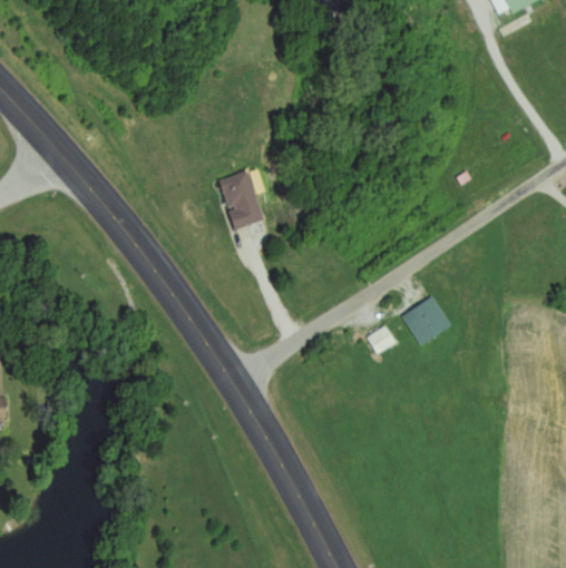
[(504,0),(509,12),(539,0),(504,0)]
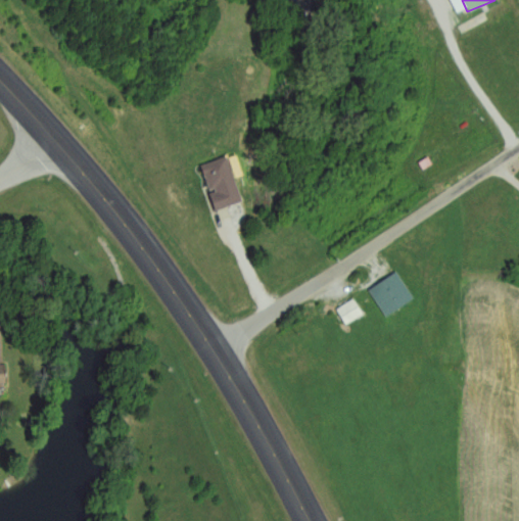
[(240,202),(227,156),(199,164),(214,210),(240,202)]
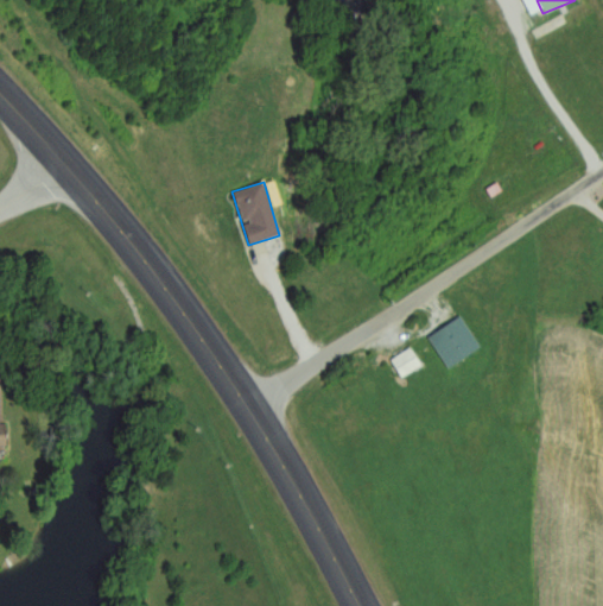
[(429,334),(446,367),(480,349),(462,316),(429,334)]
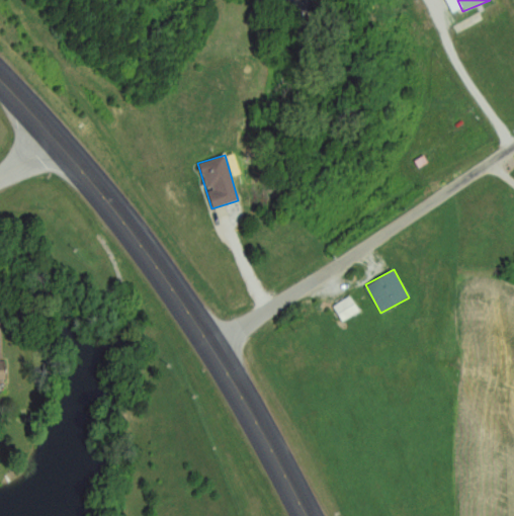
[(336,305),(346,320),(360,311),(349,295),(336,305)]
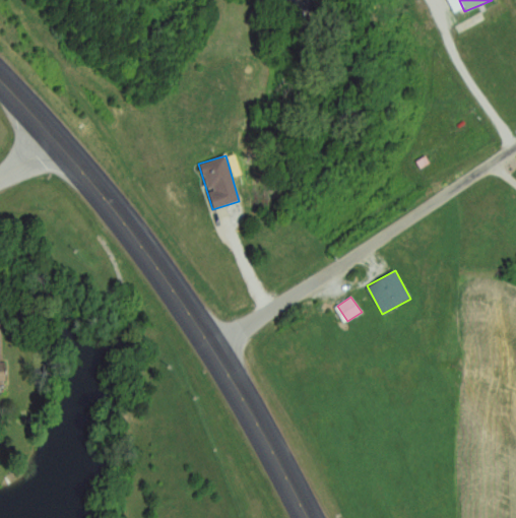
All buildings are outlined.
